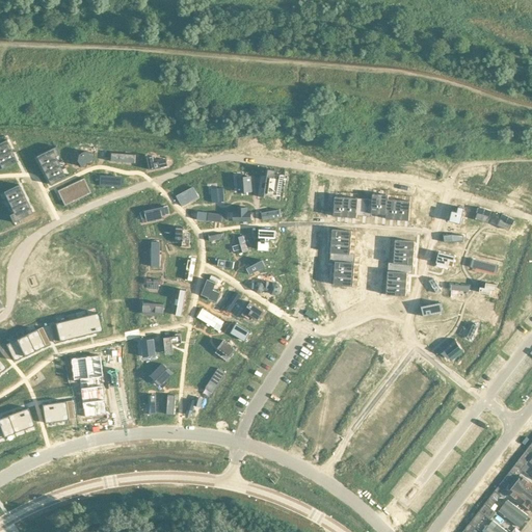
[(6,139),(0,141),(0,164),(1,168),(17,161),(6,139)]
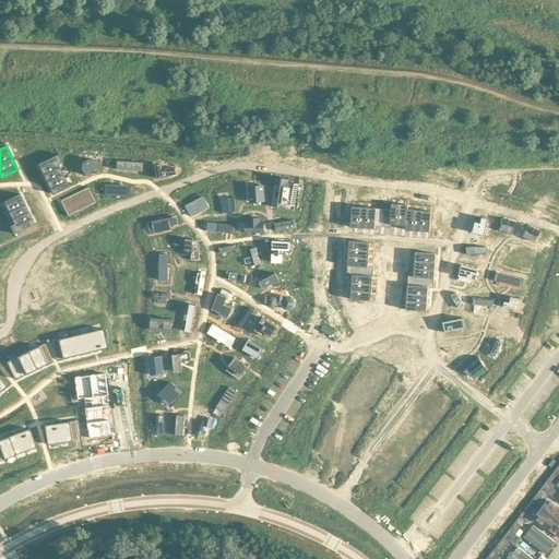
[(58,153),(38,164),(52,193),(69,186),(58,164),(62,162),(58,153)]
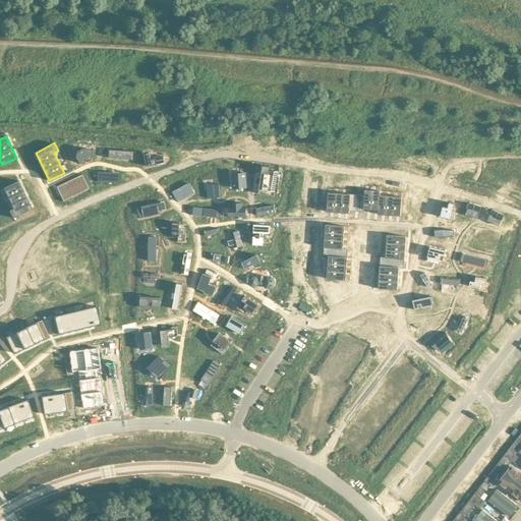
[(77,147),(74,162),(84,164),(85,159),(90,160),(93,150),(77,147)]
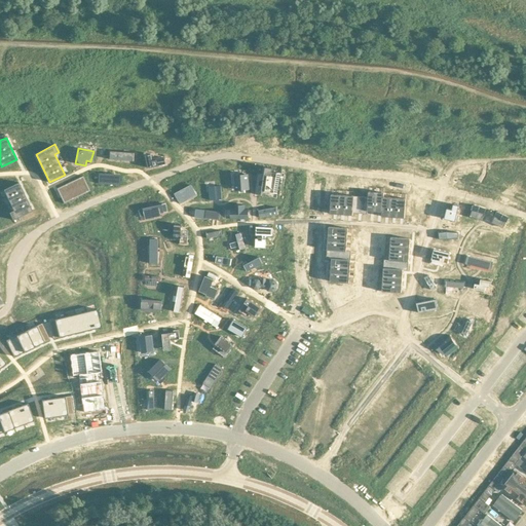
[(109,151),(109,159),(134,160),(135,152),(109,151)]
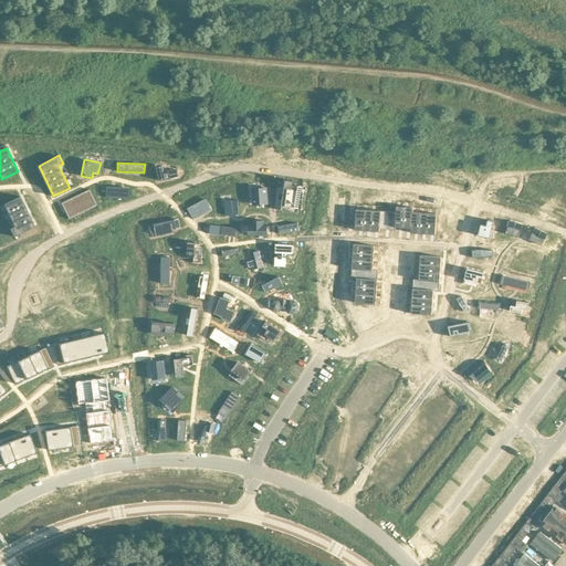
[(163,163),(157,164),(158,174),(160,180),(179,176),(177,169),(164,173),(163,163)]
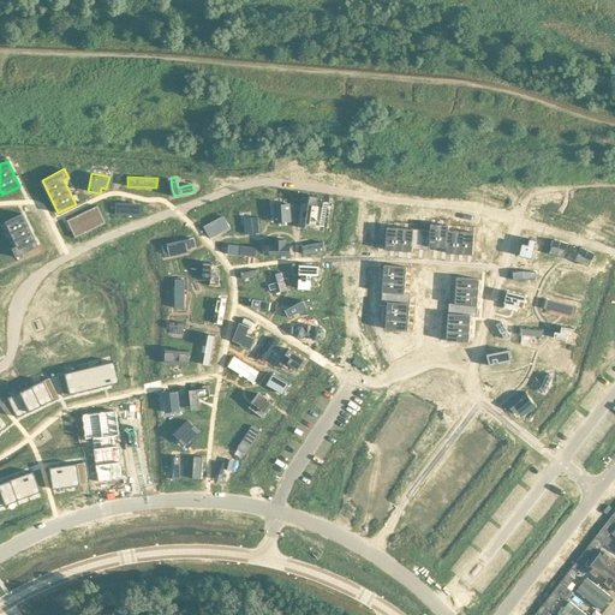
[(311,195),(305,228),(326,232),(330,202),(321,201),(321,197),(311,195)]
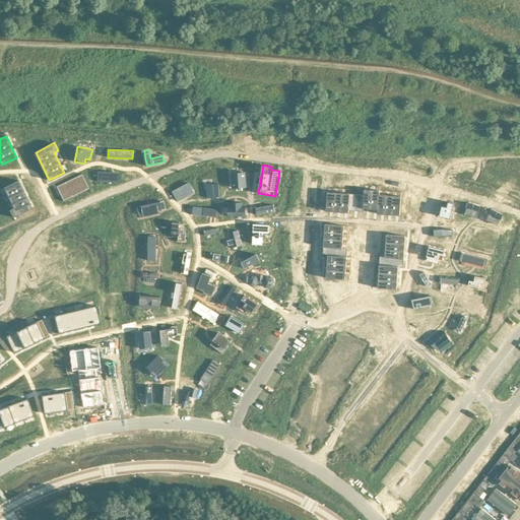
[(98,172),(96,181),(118,183),(119,173),(98,172)]
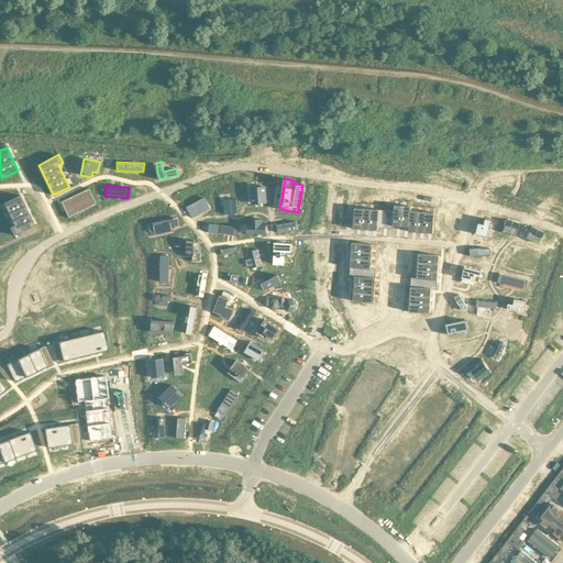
[(251,187),(250,187),(251,196),(251,203),(255,203),(267,202),(267,194),(266,186),(262,186),(251,187)]
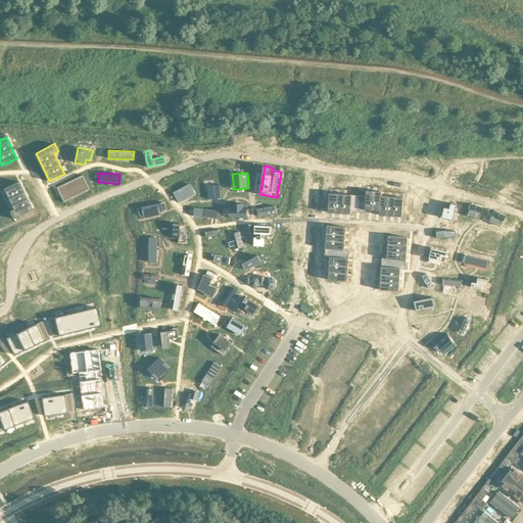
[(83,175),(56,187),(63,202),(90,189),(83,175)]
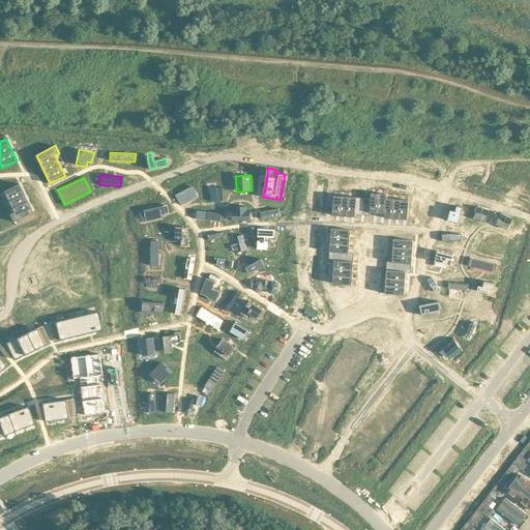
[(19,183),(3,190),(13,211),(9,213),(12,222),(32,212),(19,183)]
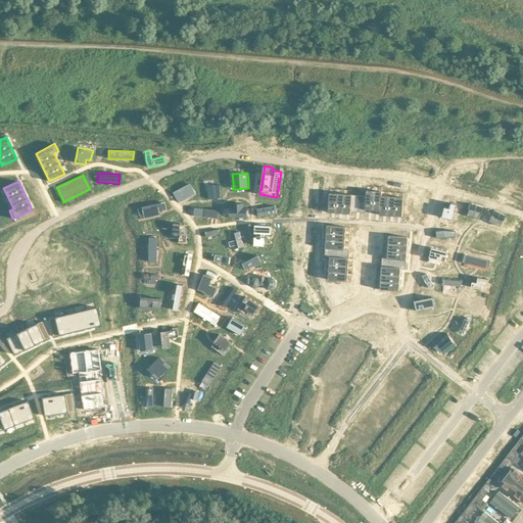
[(190,184),(175,192),(180,201),(195,193),(190,184)]
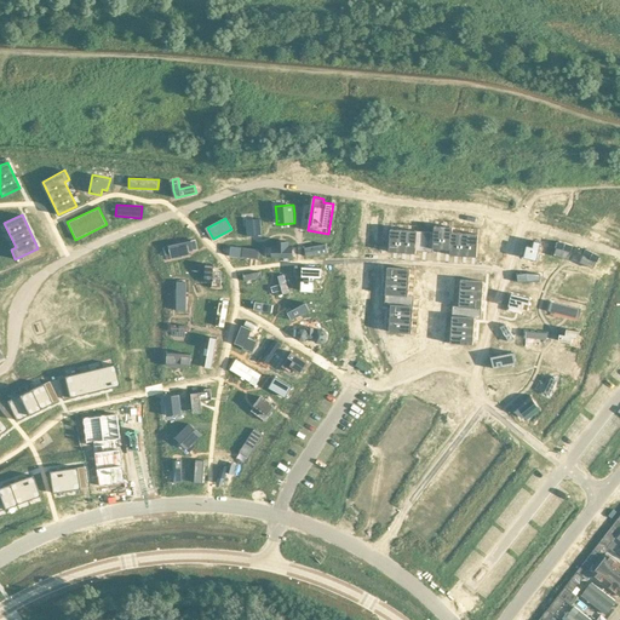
[(260,218),(246,219),(247,236),(262,235),(260,218)]
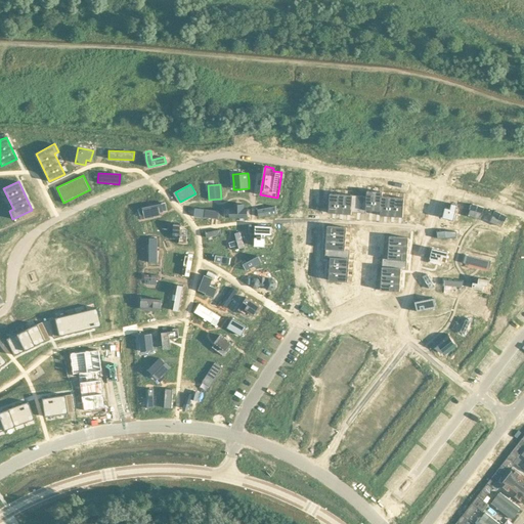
[(366,197),(365,210),(366,210),(374,211),(375,191),(368,190),(367,190),(366,197)]
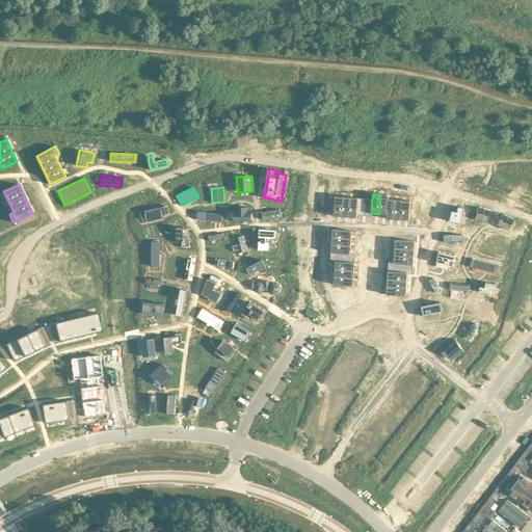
[(380,194),(379,214),(387,214),(388,214),(389,200),(389,194),(388,194),(381,194),(380,194)]
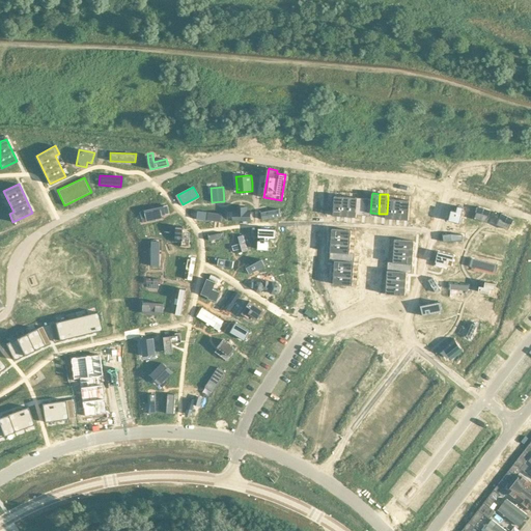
[(334,196),(333,216),(341,216),(342,196),(336,196),(334,196)]
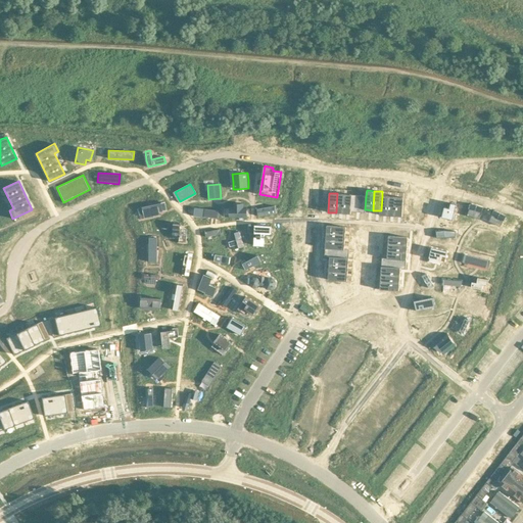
[(337,193),(336,212),(343,214),(344,194),(338,193),(337,193)]
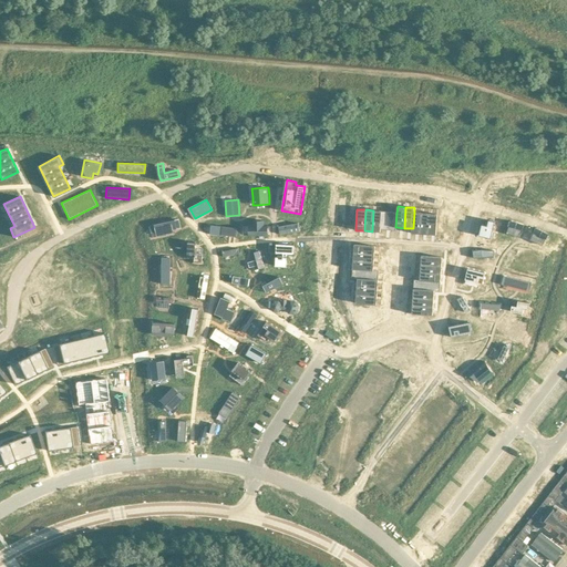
[(373,210),(372,232),(380,232),(381,229),(382,212),(381,210),(374,210),(373,210)]
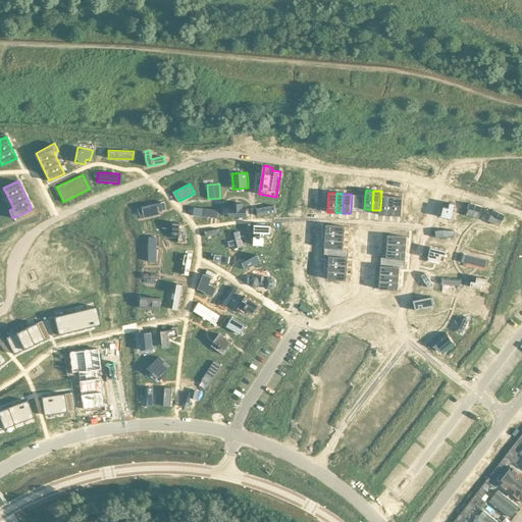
[(352,195),(351,211),(365,212),(365,209),(364,209),(365,196),(352,195)]
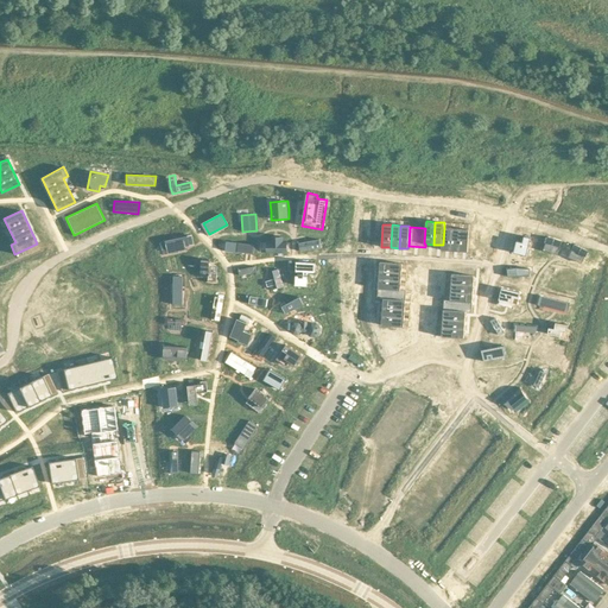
[(442,245),(441,249),(450,251),(451,228),(444,228),(443,245),(442,245)]
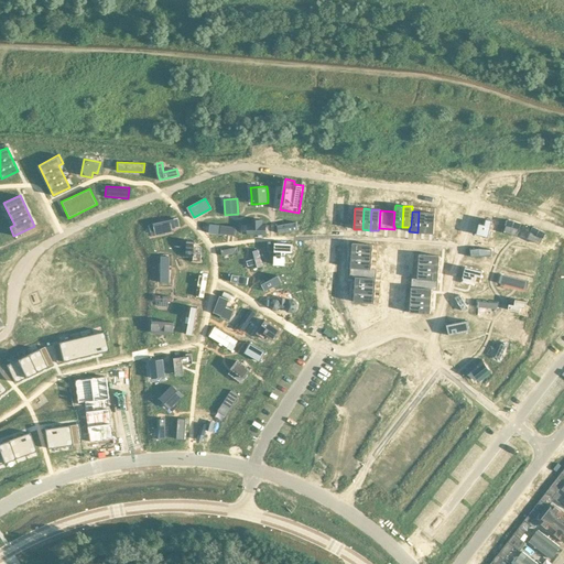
[(419,212),(418,232),(425,232),(427,213),(426,213),(420,212),(419,212)]
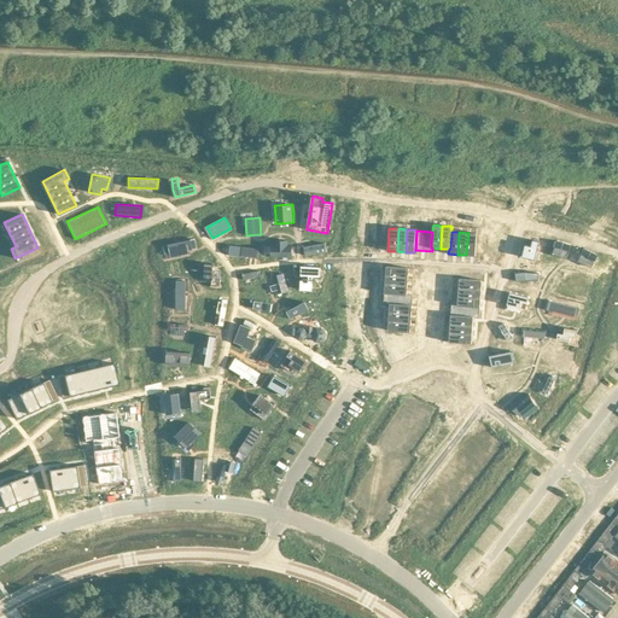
[(468,233),(466,255),(476,256),(477,233),(476,233),(468,233)]
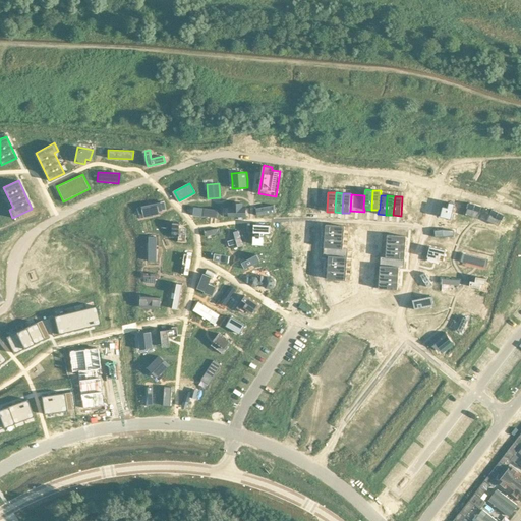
[(142,207),(137,208),(139,215),(143,214),(165,209),(163,201),(142,207)]
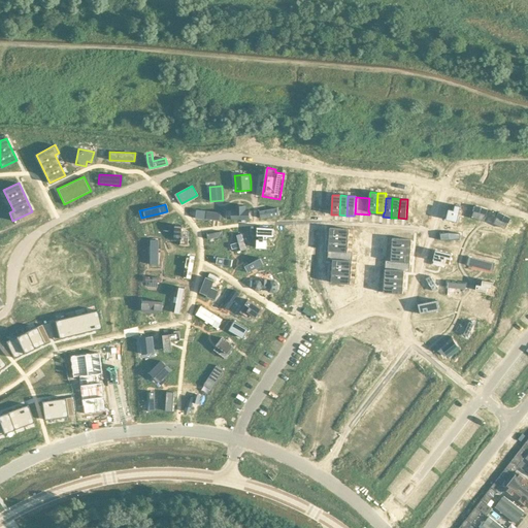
[(232,209),(232,220),(250,220),(250,209),(245,209),(245,205),(236,205),(235,209),(232,209)]
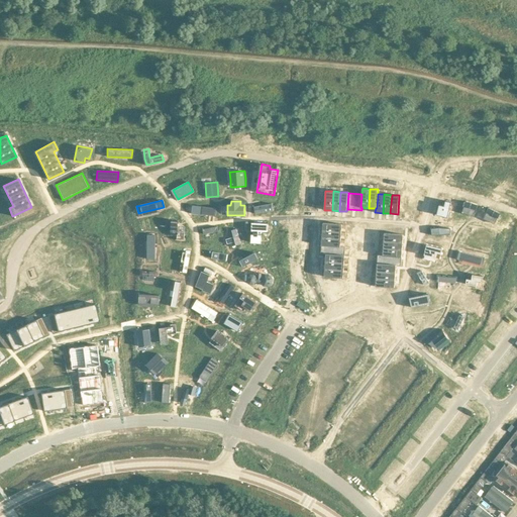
[(439,204),(437,214),(447,217),(451,202),(445,201),(444,206),(439,204)]
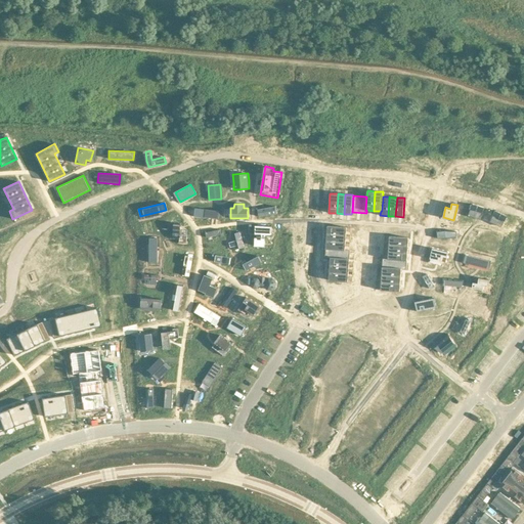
[(470,205),(469,208),(471,208),(470,209),(471,210),(481,213),(482,213),(484,208),(472,205),(471,206),(470,205)]
